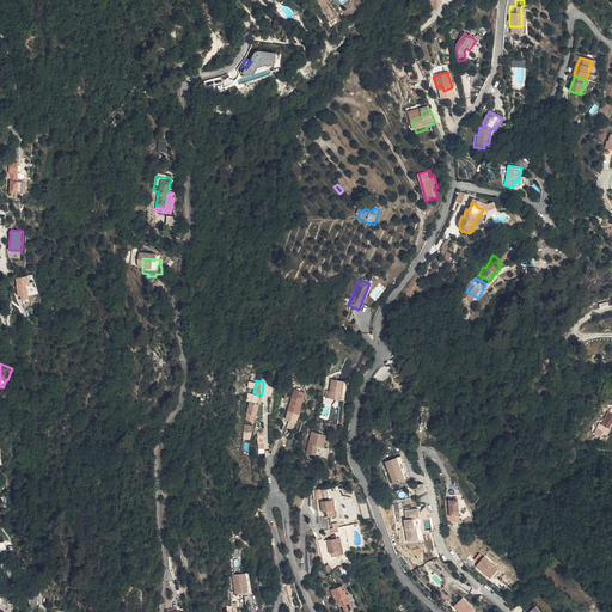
[(331,380),(329,399),(341,401),(343,381),(331,380)]
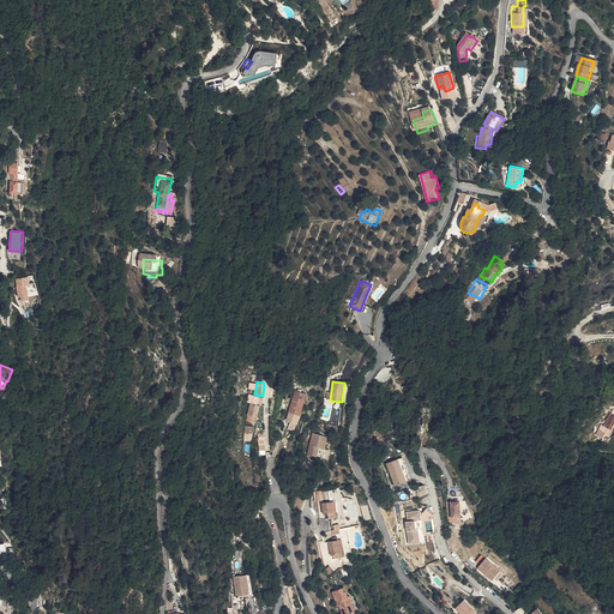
[(300,415),(306,395),(295,391),(288,411),(300,415)]
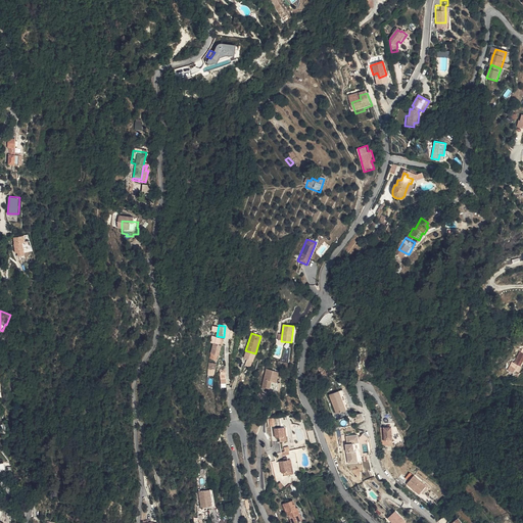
[(222,357),(225,346),(222,345),(224,339),(219,337),(214,353),(222,357)]
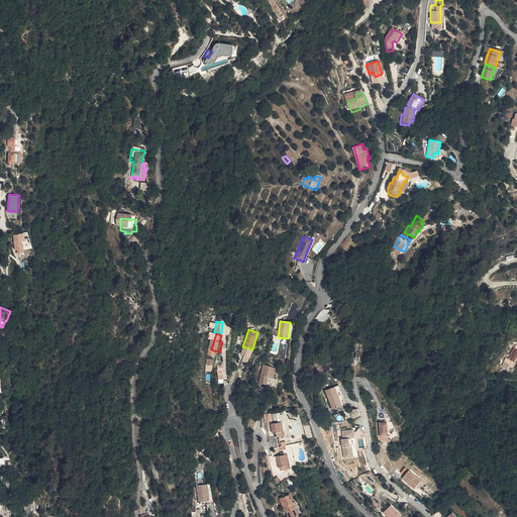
[(510,353),(508,356),(515,359),(516,354),(516,346),(515,346),(512,354),(510,353)]
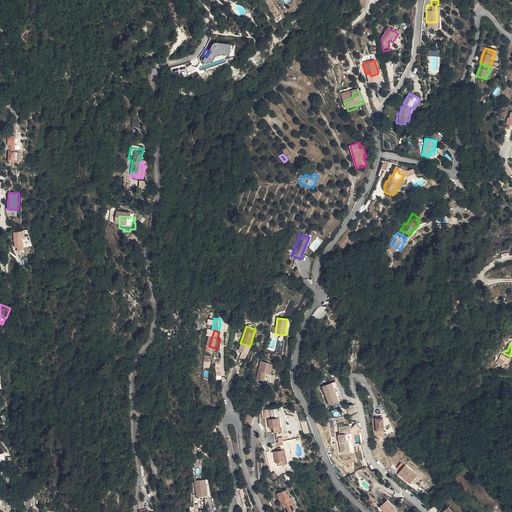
[(269,374),(270,375),(273,365),(261,362),(256,378),(263,381),(265,373),(269,374)]
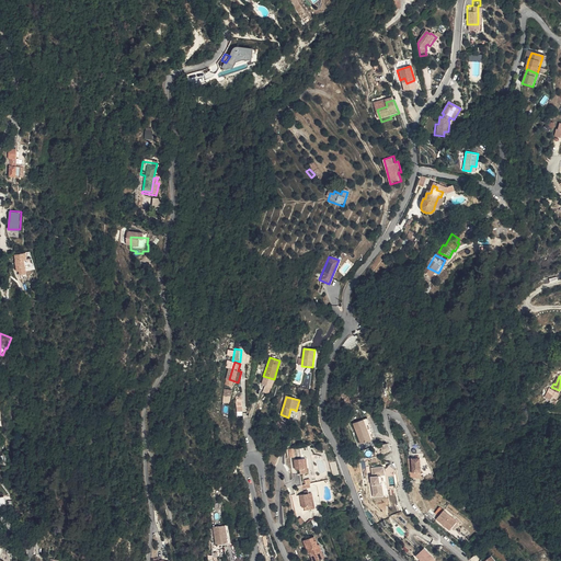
[(368,416),(364,419),(371,438),(376,437),(368,416)]
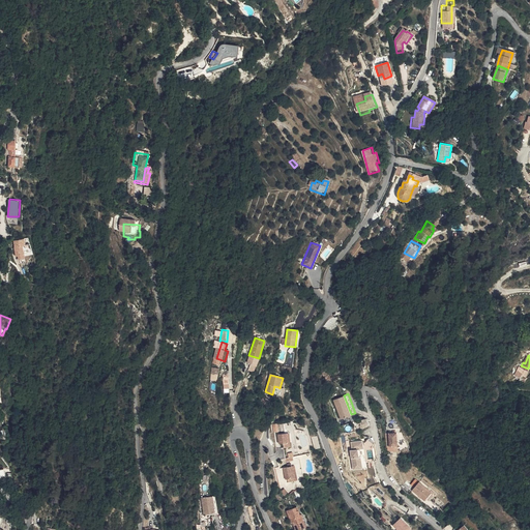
[(344,395),(333,399),(342,418),(351,414),(344,395)]
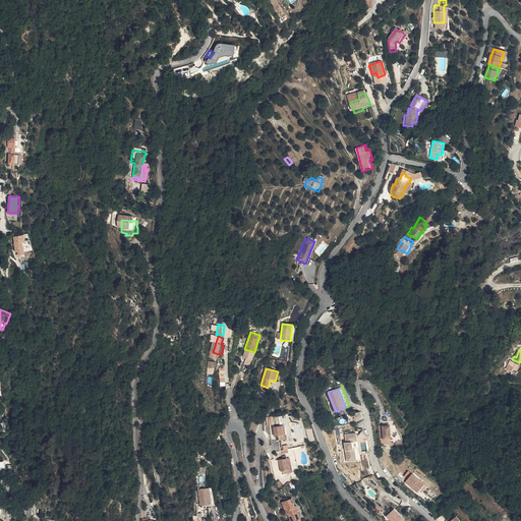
[(361,418),(359,411),(352,412),(354,420),(361,418)]
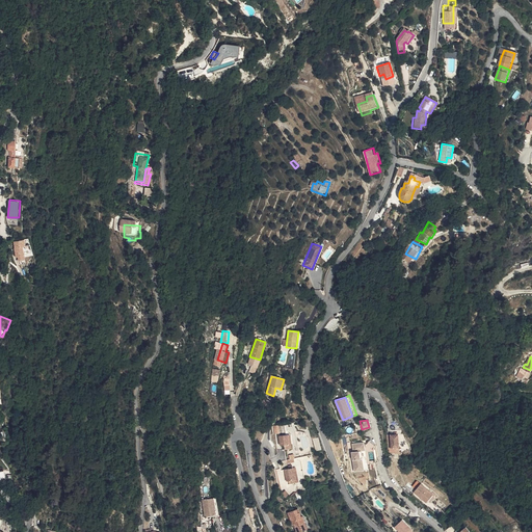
[(398,447),(398,433),(390,434),(391,448),(398,447)]
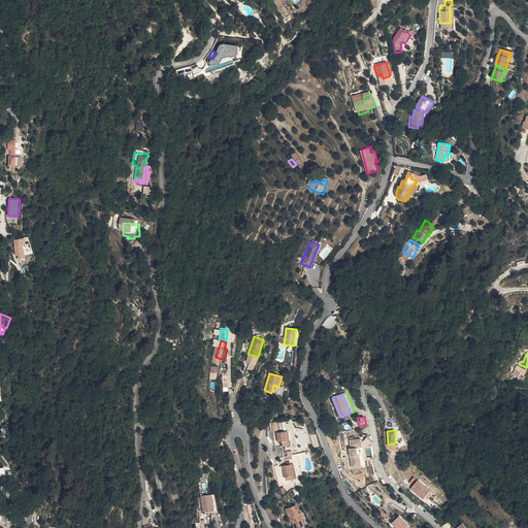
[(287,442),(286,433),(285,433),(281,434),(278,434),(278,442),(283,442),(283,448),(290,448),(290,442),(287,442)]
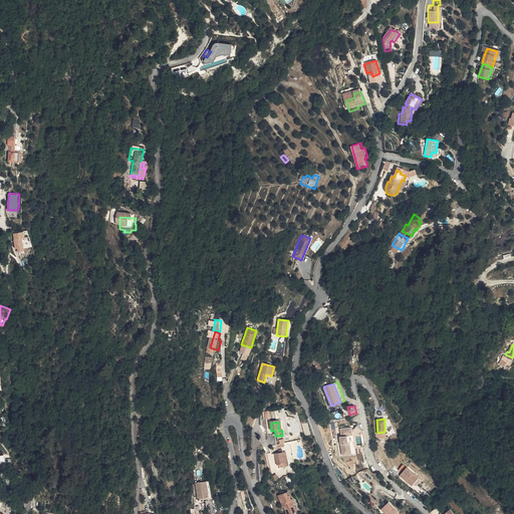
[(356,445),(355,438),(361,437),(360,432),(362,429),(357,423),(353,429),(351,429),(351,435),(353,445),(356,445)]
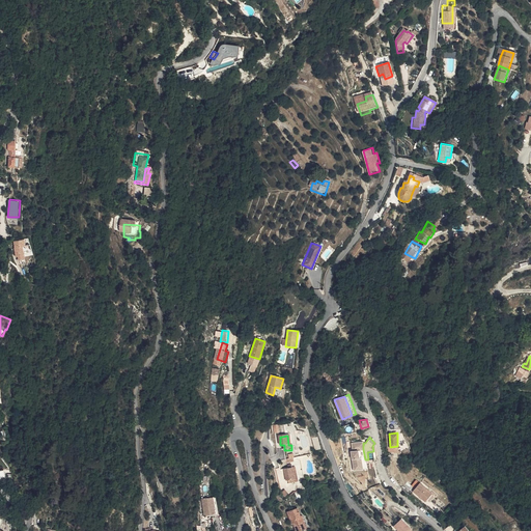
[(363,449),(363,443),(362,441),(351,443),(352,450),(350,451),(352,467),(359,467),(358,457),(359,457),(358,449),(360,449),(363,449)]
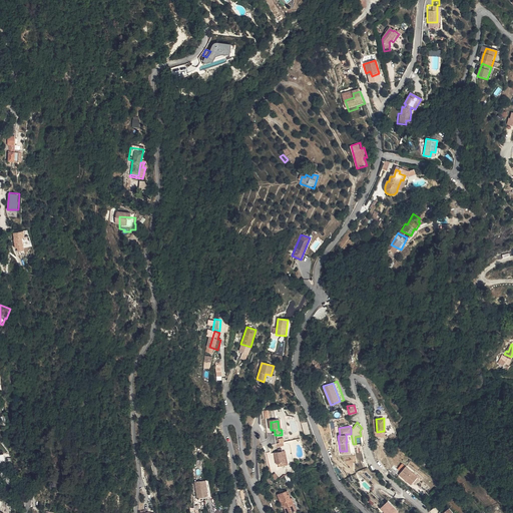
[(341,455),(350,453),(348,434),(346,434),(347,442),(346,442),(347,451),(340,451),(341,455)]
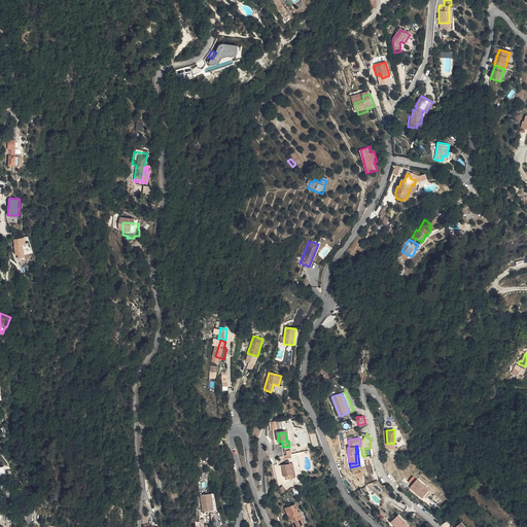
[(289,463),(285,463),(286,466),(282,467),(284,478),(285,478),(292,477),(290,465),(289,463)]
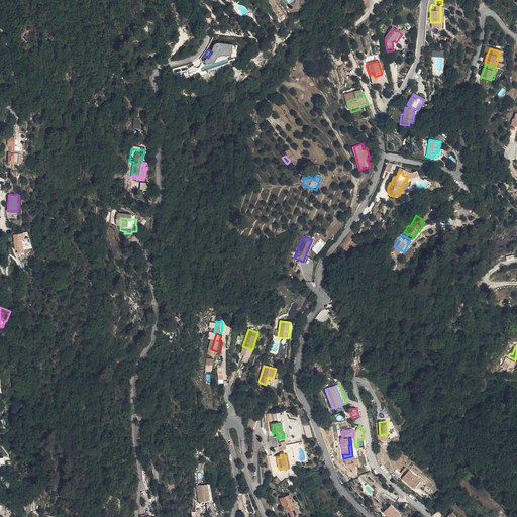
[(285,456),(287,468),(280,469),(281,472),(290,470),(288,456),(285,456)]
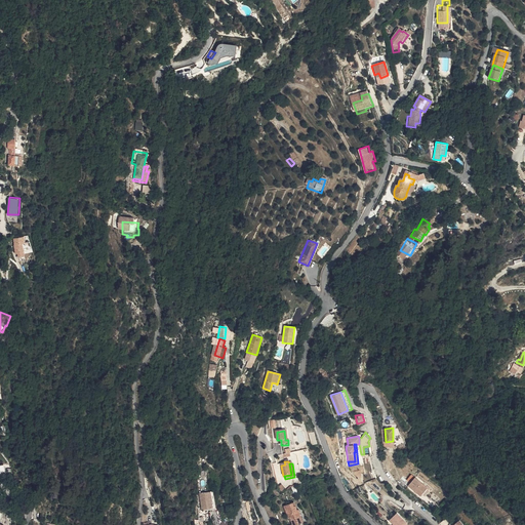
[(407,485),(420,495),(428,487),(414,477),(407,485)]
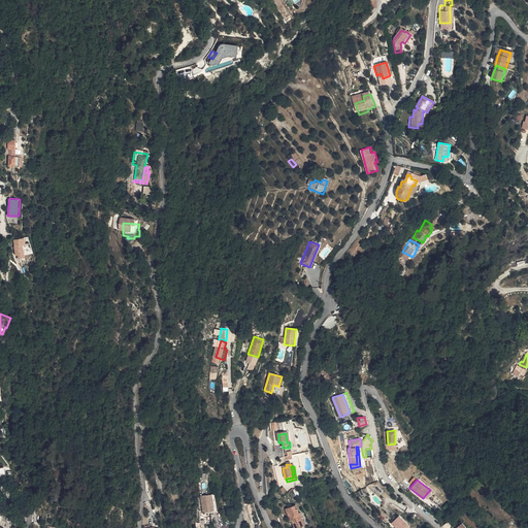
[(432,492),(430,490),(423,498),(426,501),(432,492)]
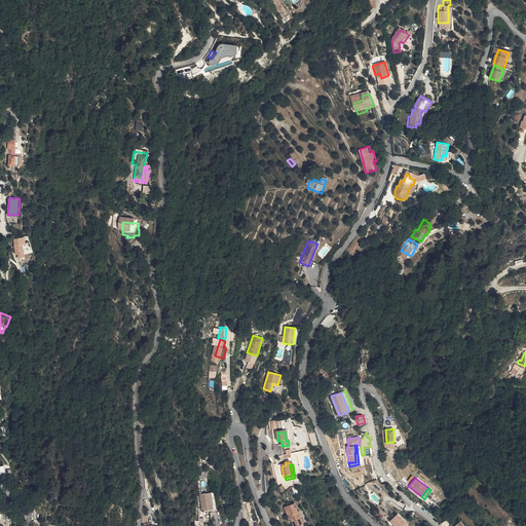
[(210,495),(198,496),(201,514),(212,512),(210,495)]
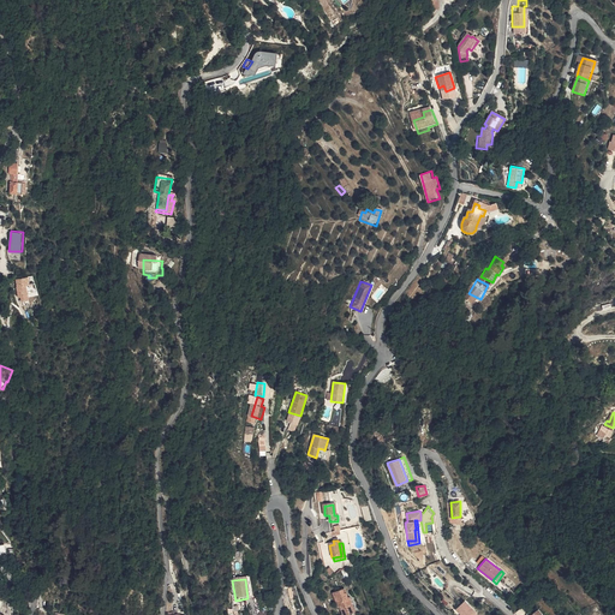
[(42,585),(36,584),(33,593),(41,596),(42,585)]
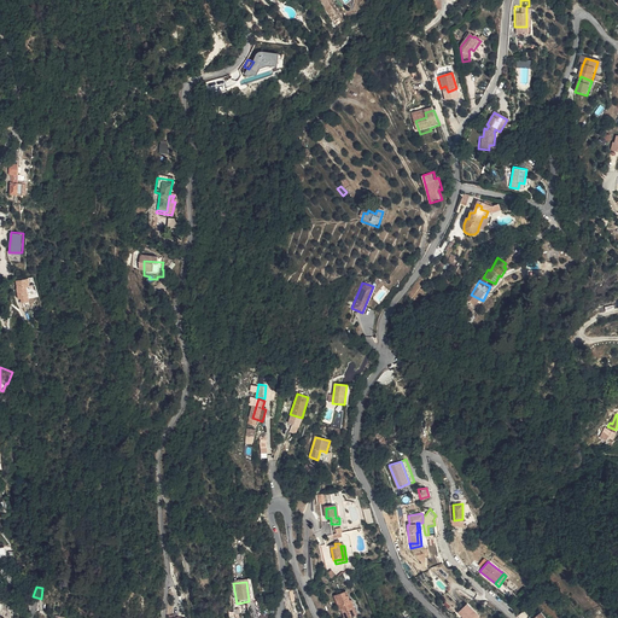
[(340,614),(342,617),(353,617),(359,614),(350,601),(348,604),(340,594),(330,602),(339,614),(340,614)]
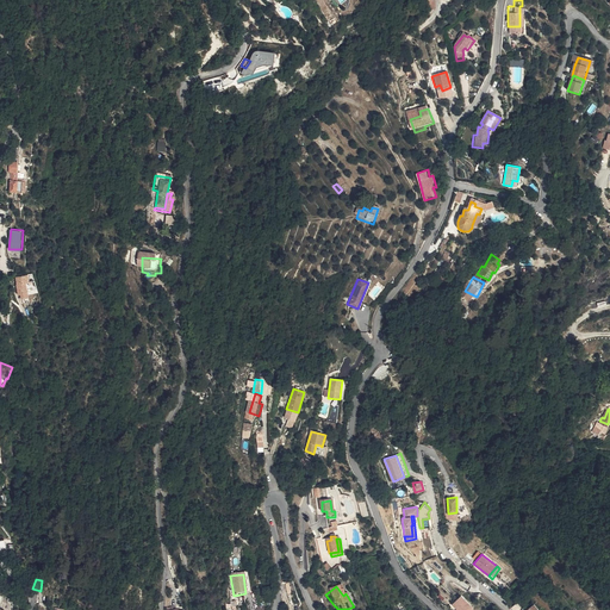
[(452,603),(456,609),(470,609),(473,608),(461,595),(452,603)]
